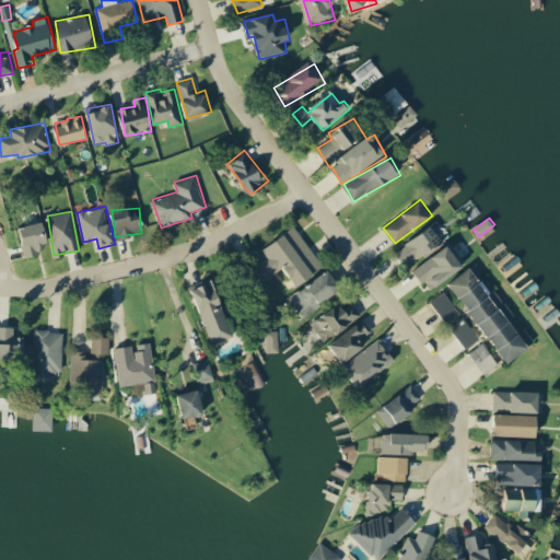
[(25,257),(42,253),(39,244),(50,241),(45,220),(18,226),(25,257)]
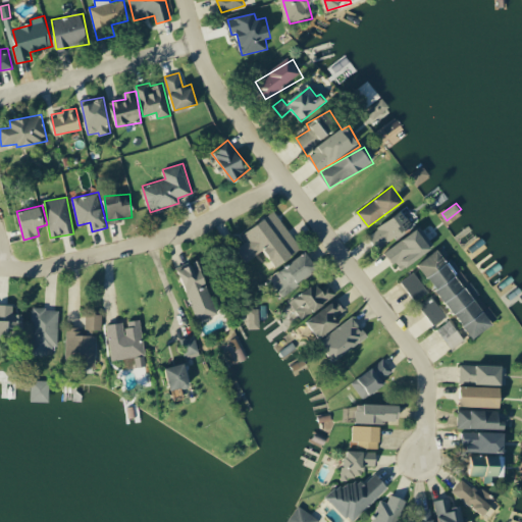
[(369,232),(379,248),(414,225),(403,209),(369,232)]
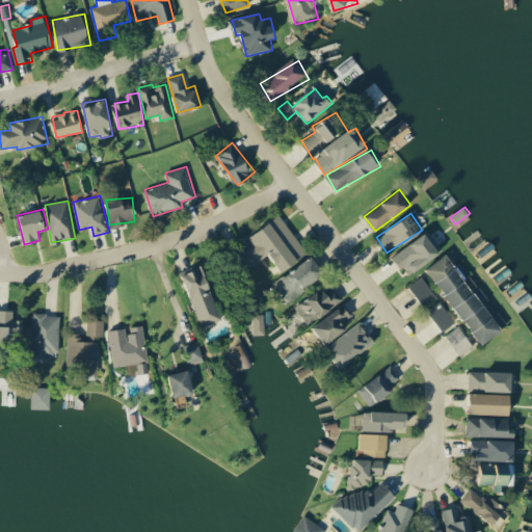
[(309,251),(278,214),(247,239),(253,245),(242,253),(253,266),(269,253),(284,271),(309,251)]
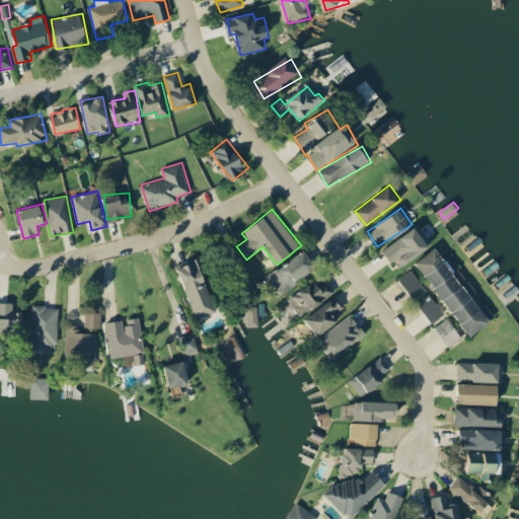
[(397,269),(432,244),(418,225),(383,249),(397,269)]
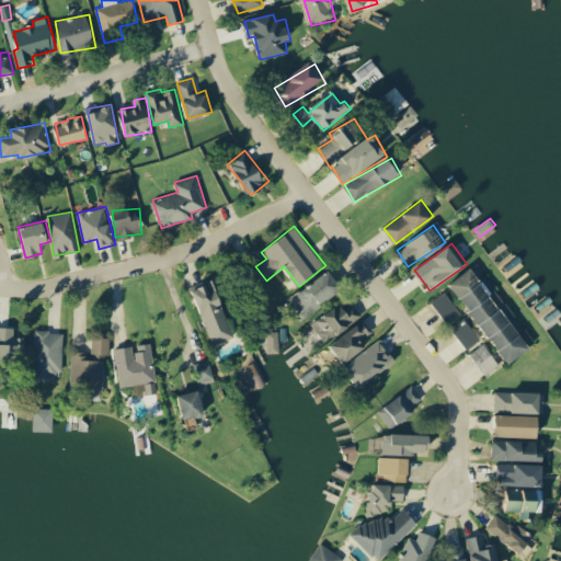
[(510,363),(536,343),(506,302),(501,306),(471,266),(449,283),(510,363)]
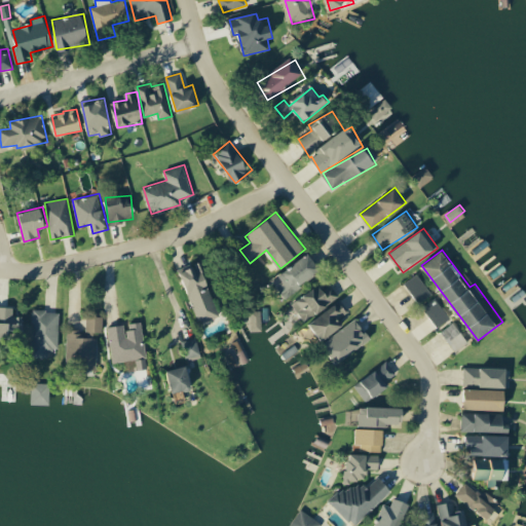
[(284,296),(323,272),(311,254),(272,276),(284,296)]
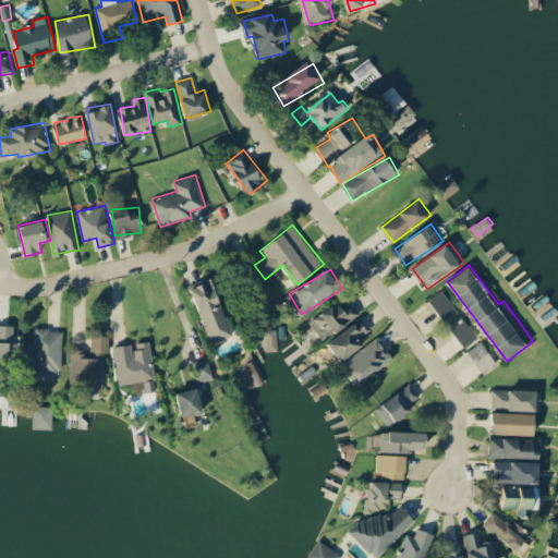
[(233,335),(214,278),(192,286),(211,342),(233,335)]
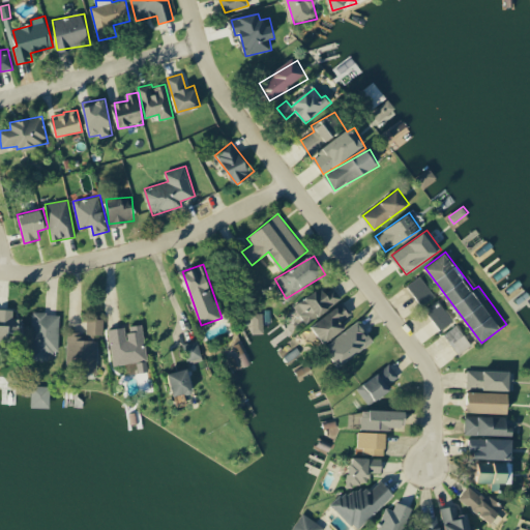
[(407,285),(421,305),(435,296),(420,275),(407,285)]
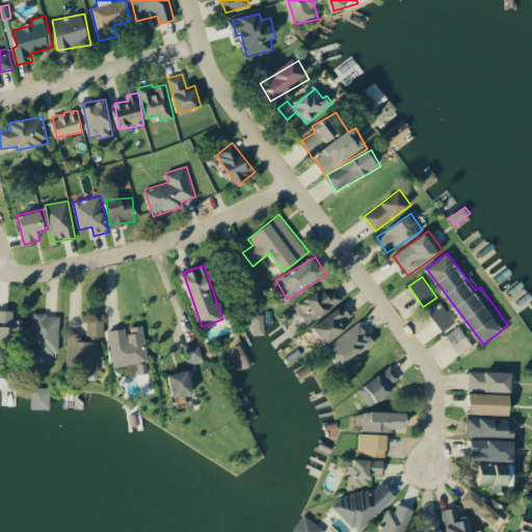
[(295,306),(308,324),(344,300),(336,288),(327,293),(323,288),(295,306)]
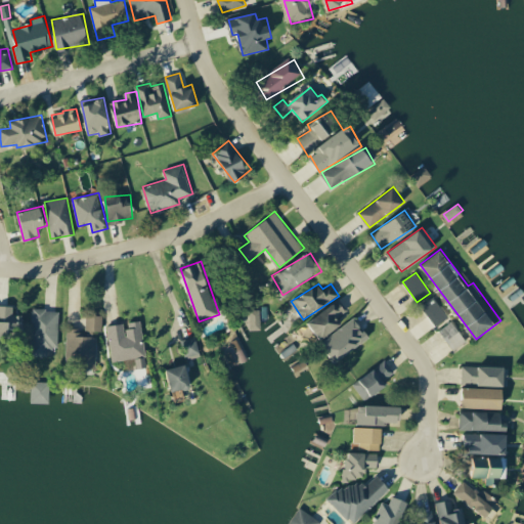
[(448,315),(433,297),(421,307),(436,325),(448,315)]
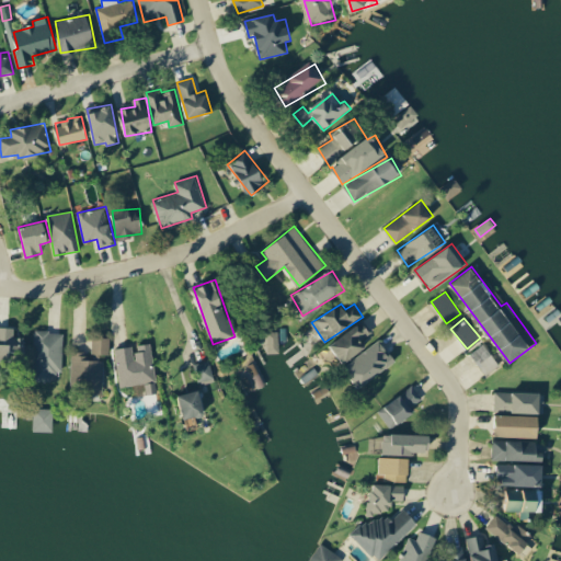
[(363,339),(373,332),(364,320),(331,343),(344,362),(367,345),(363,339)]
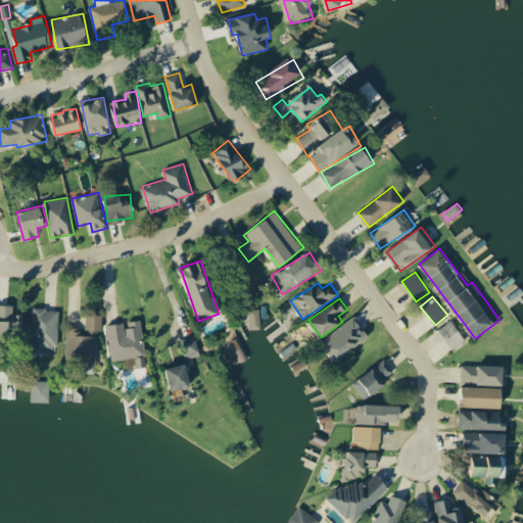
[(13,304),(0,303),(0,332),(19,334),(20,314),(13,313),(13,304)]
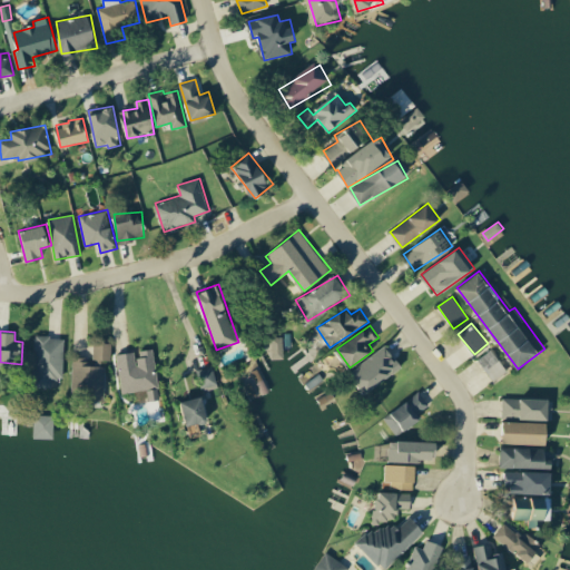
[(64,377),(65,336),(36,336),(36,386),(52,386),(52,377),(64,377)]
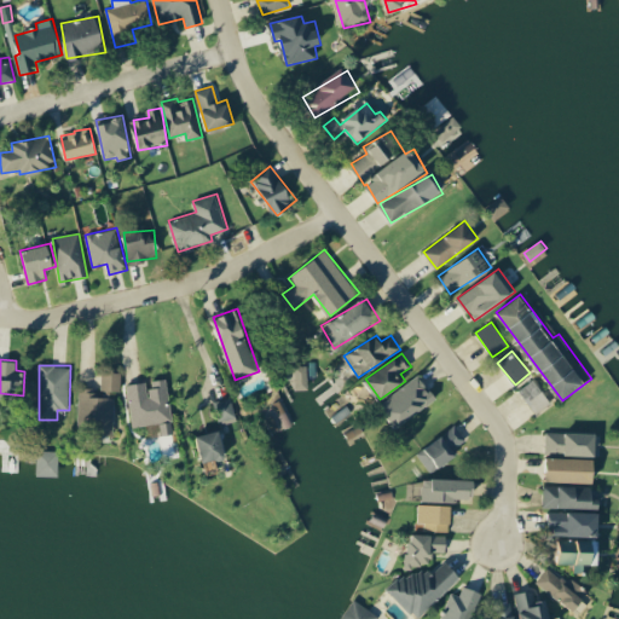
[(121,371),(102,370),(100,388),(80,387),(79,420),(104,421),(103,434),(113,435),(115,391),(121,391),(121,371)]
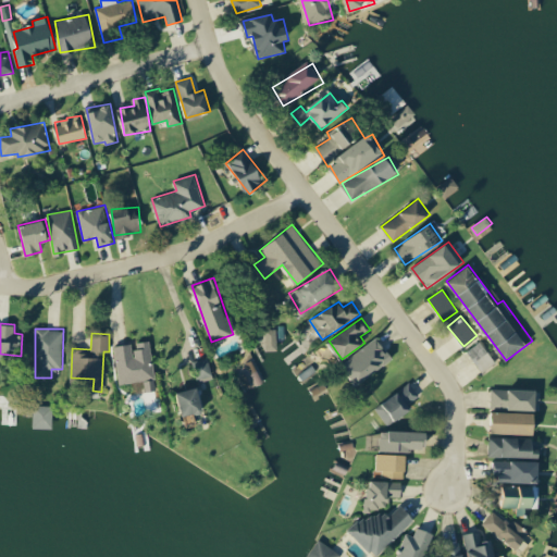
[(359,381),(394,359),(380,337),(345,358),(359,381)]
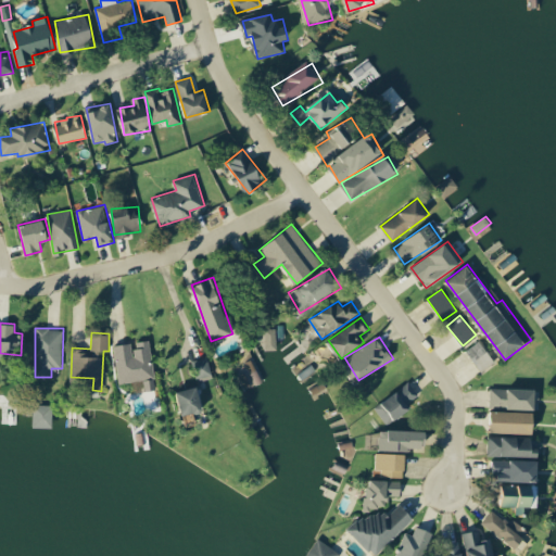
[(119,382),(144,379),(146,390),(158,389),(150,339),(134,341),(134,342),(115,344),(119,382)]
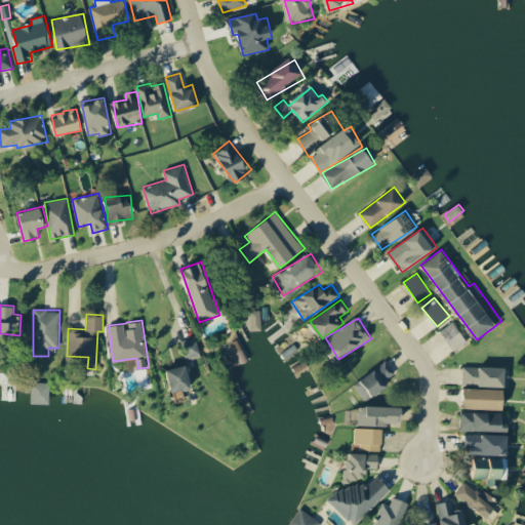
[(439,331),(453,351),(468,340),(453,321),(439,331)]
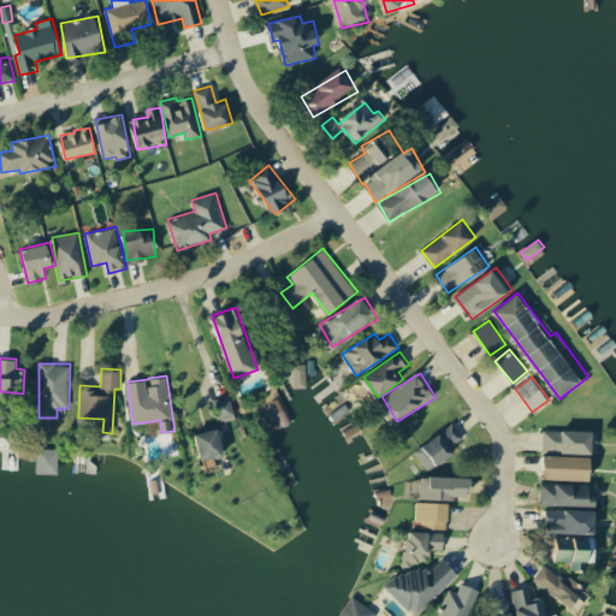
[(219,420),(235,418),(231,395),(215,397),(219,420)]
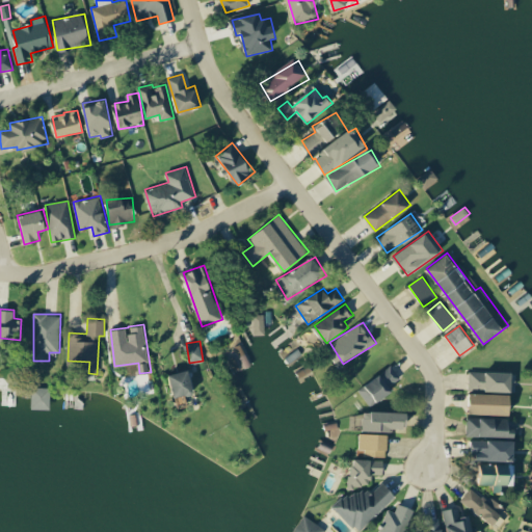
[(394,389),(391,386),(401,377),(392,364),(358,391),(372,406),(394,389)]
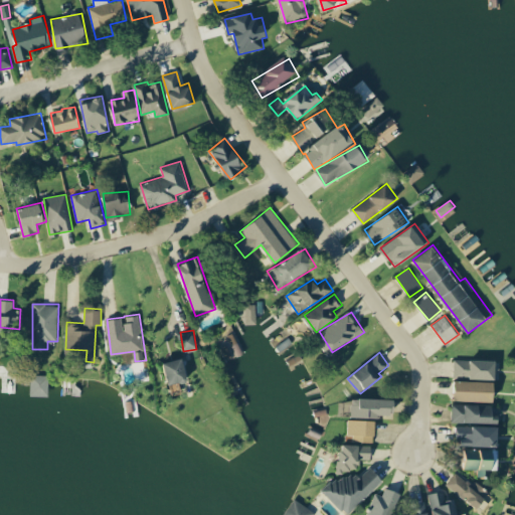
[(170,384),(189,379),(184,356),(164,362),(170,384)]
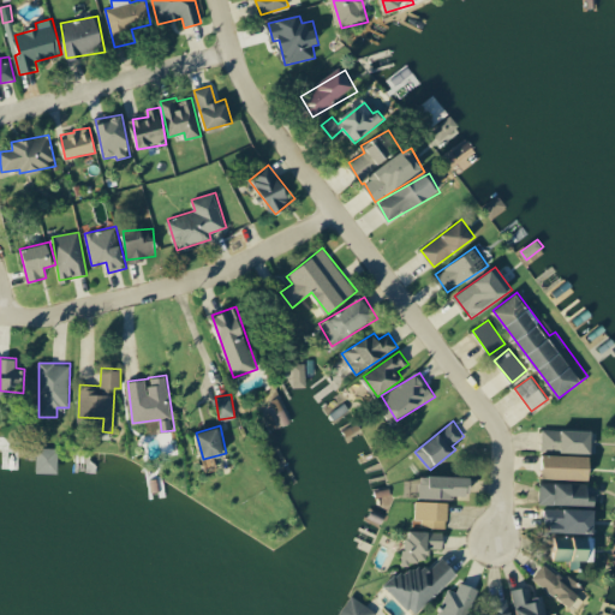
[(593,429),(543,428),(542,449),(593,451),(593,429)]
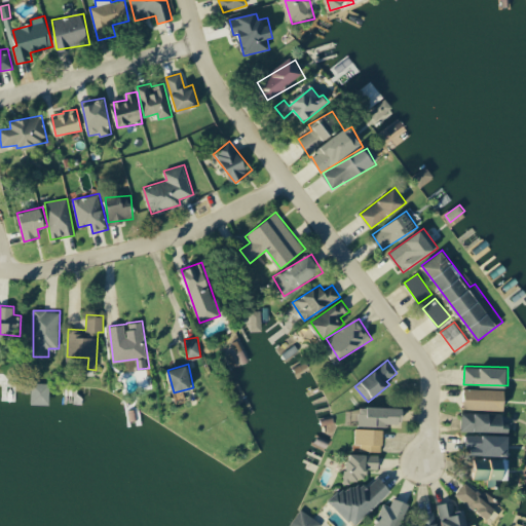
[(49,382),(33,382),(32,404),(49,405),(49,382)]
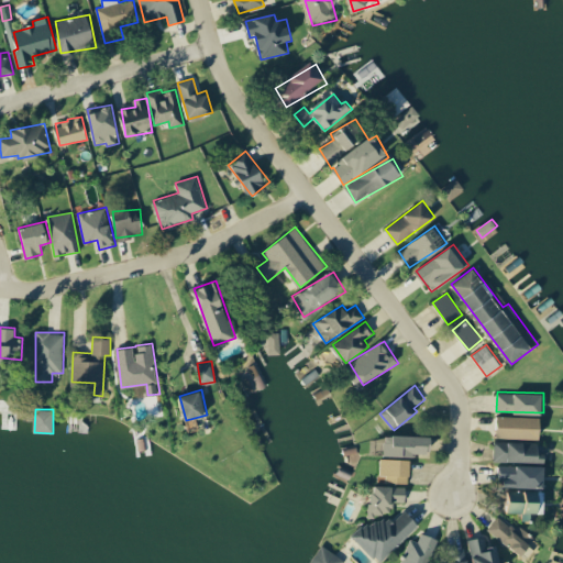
[(498,438),(542,438),(542,416),(498,415),(498,438)]
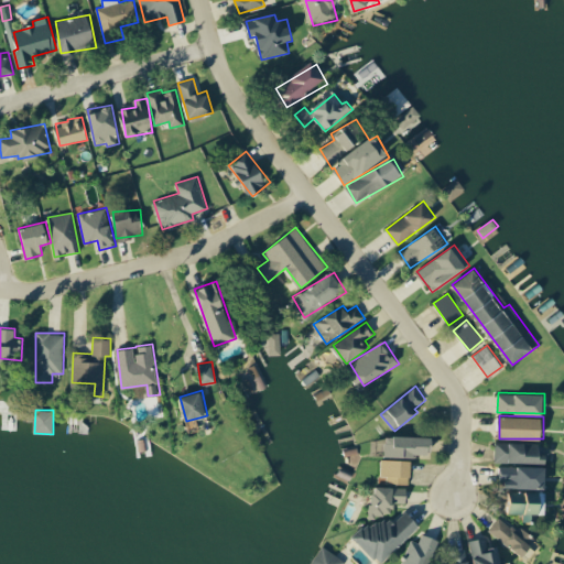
[(377,454),(433,456),(433,436),(377,435),(377,454)]
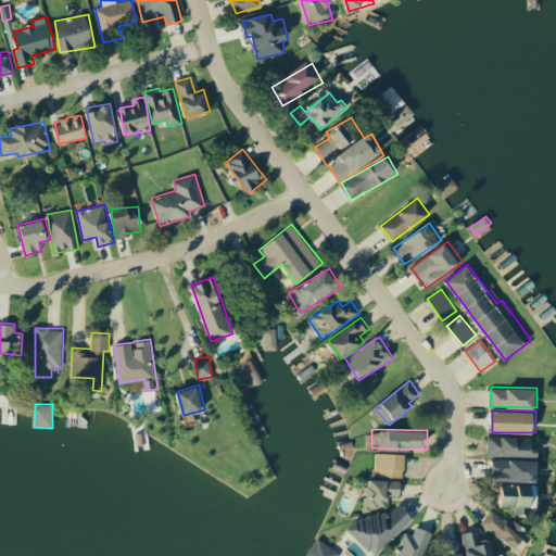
[(489,455),(541,455),(541,446),(533,446),(533,436),(489,436),(489,455)]
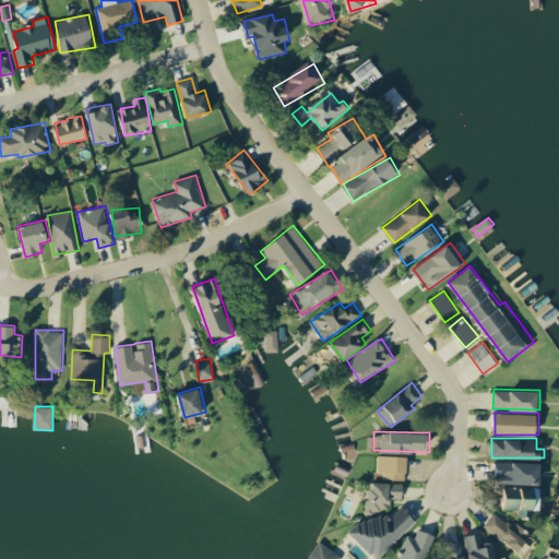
[(384,478),(407,479),(408,455),(379,454),(379,470),(384,471),(384,478)]
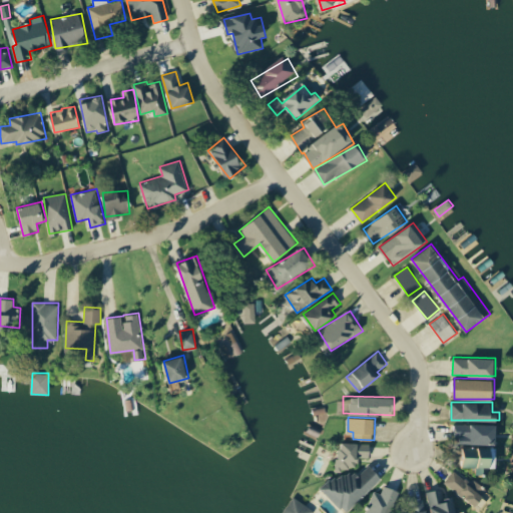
[(497,443),(498,424),(456,423),(456,442),(497,443)]
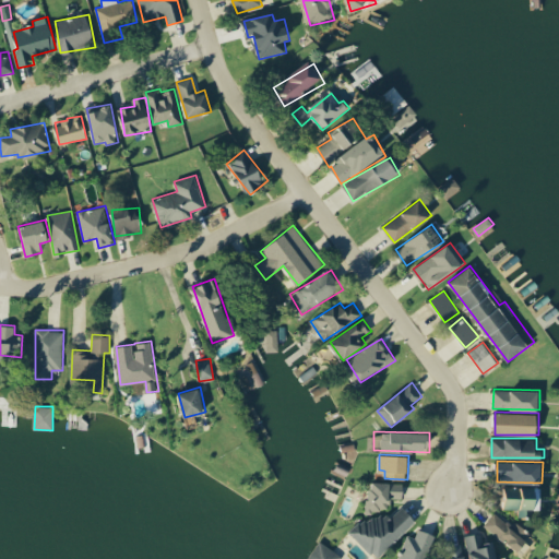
[(404,483),(370,482),(369,511),(391,511),(391,498),(404,499),(404,483)]
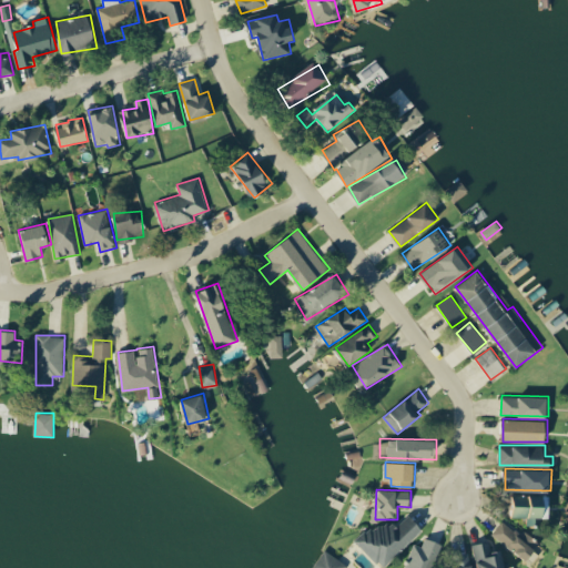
[(425,528),(411,514),(397,527),(386,516),(358,541),(384,567),(425,528)]
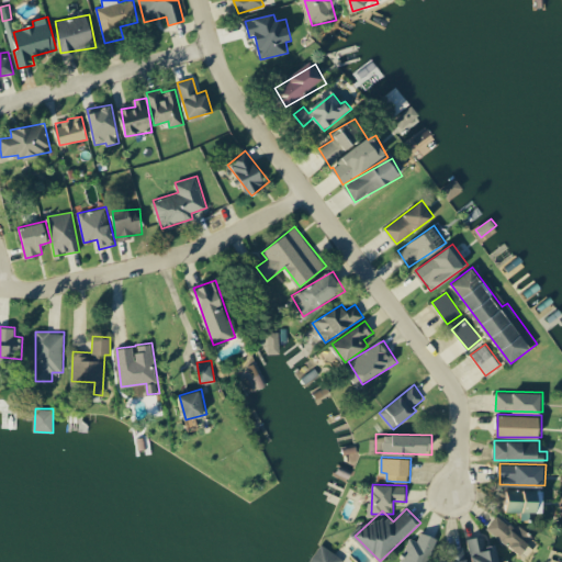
[(519,524),(515,528),(498,515),(487,528),(521,554),(536,537),(519,524)]
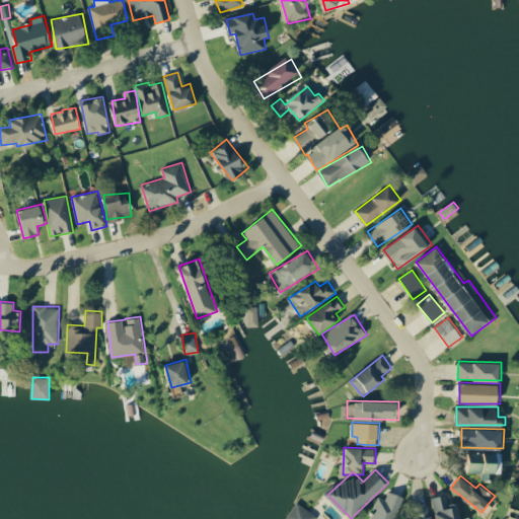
[(369,518),(395,518),(404,497),(389,491),(386,500),(379,497),(369,518)]
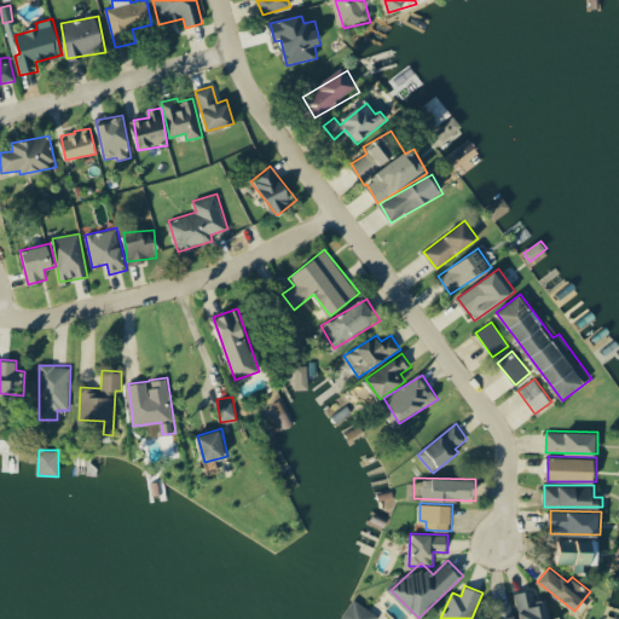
[(491,618),(554,618),(549,597),(537,601),(533,589),(515,594),(520,618),(515,618),(512,601),(499,605),(502,613),(490,615),(491,618)]
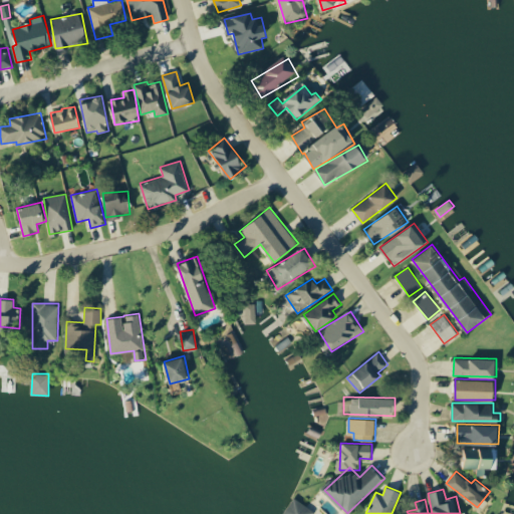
[(282,513),(312,513),(315,511),(294,497),(282,513)]
